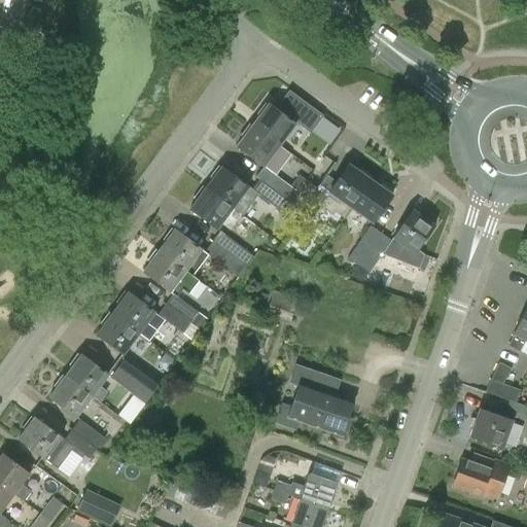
[(268,105),(267,106),(265,104),(256,115),(258,117),(252,126),(249,124),(248,124),(279,146),(294,125),(268,105)]
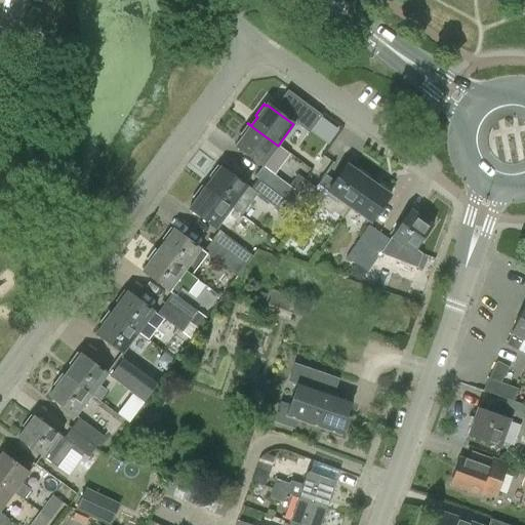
[(278,146),(247,123),(238,135),(242,138),(235,147),(261,167),(278,146)]
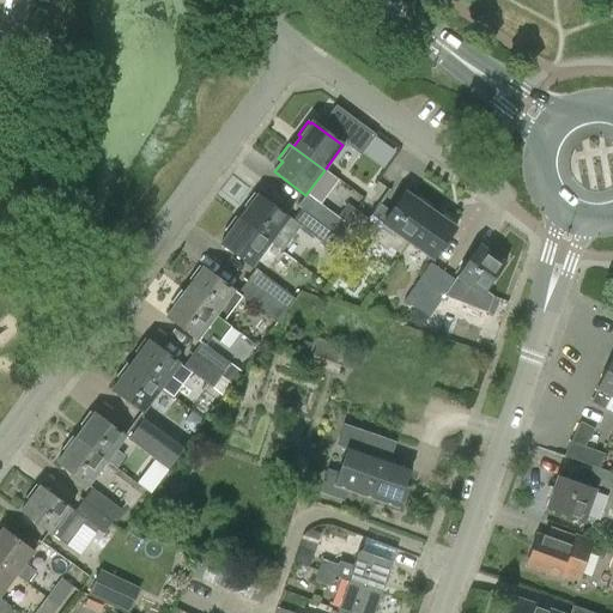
[(369,219),(368,219),(347,249),(359,258),(371,241),(387,252),(389,247),(400,254),(408,242),(430,210),(432,206),(419,198),(417,200),(405,192),(389,213),(380,205),(369,219)]
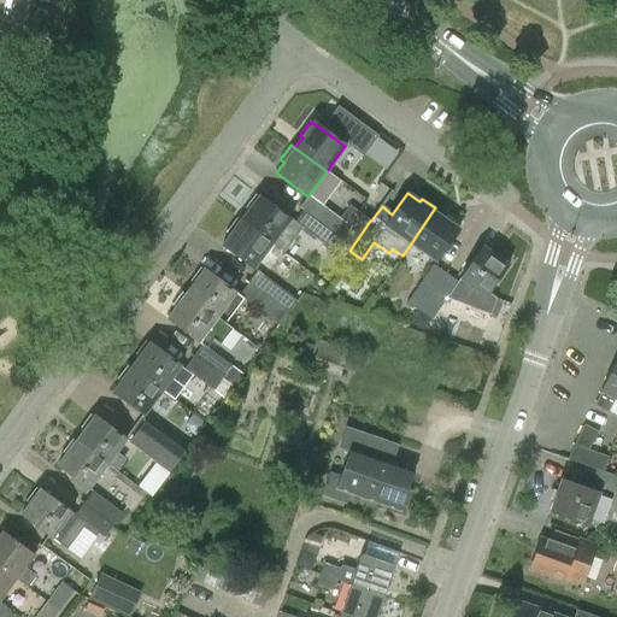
[(294,222),(259,197),(258,197),(256,195),(246,209),(248,210),(240,222),(272,245),(285,253),(303,229),(294,222)]
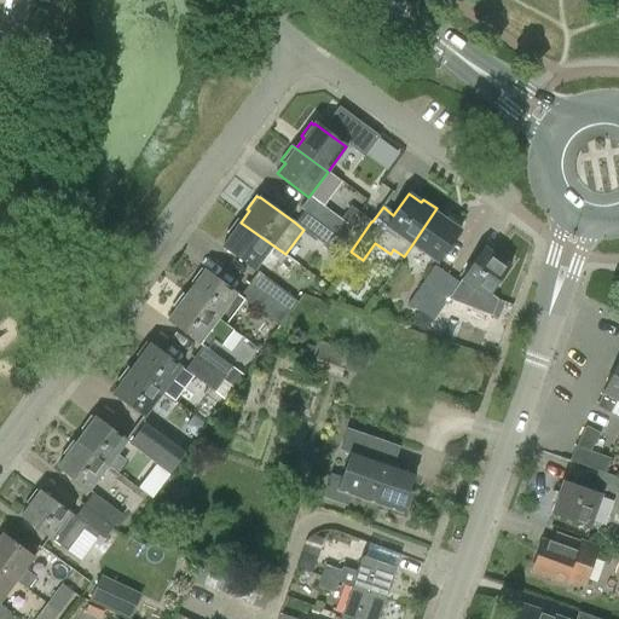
[(360,213),(350,204),(340,219),(313,198),(304,212),(341,239),(350,226),(360,213)]
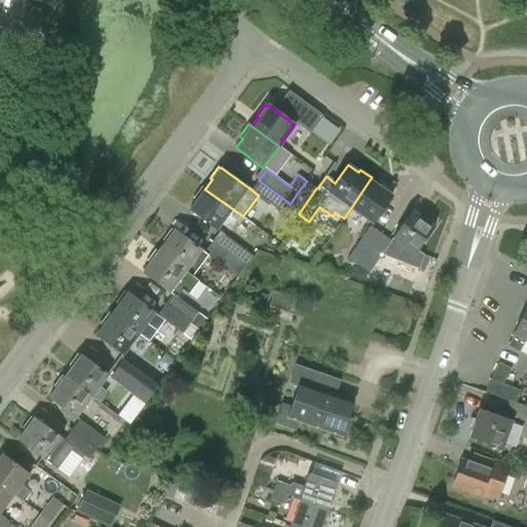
[(283,214),(288,207),(287,207),(290,204),(258,180),(251,189),(258,196),(283,214)]
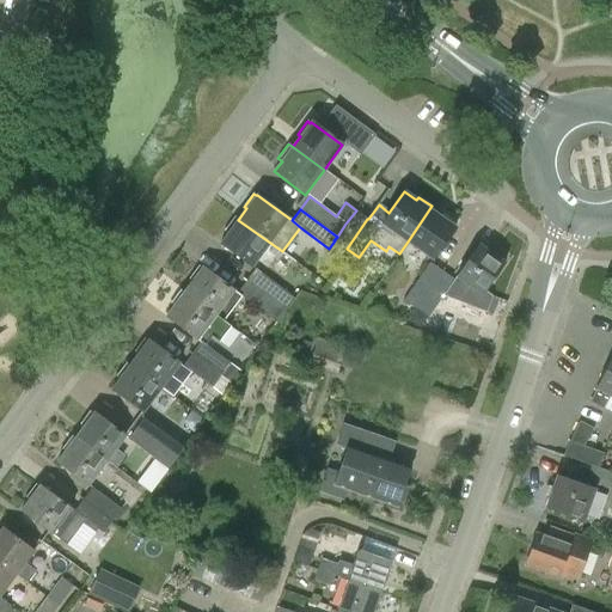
[(456,228),(453,227),(456,224),(442,214),(440,218),(429,209),(408,242),(433,259),(456,228)]
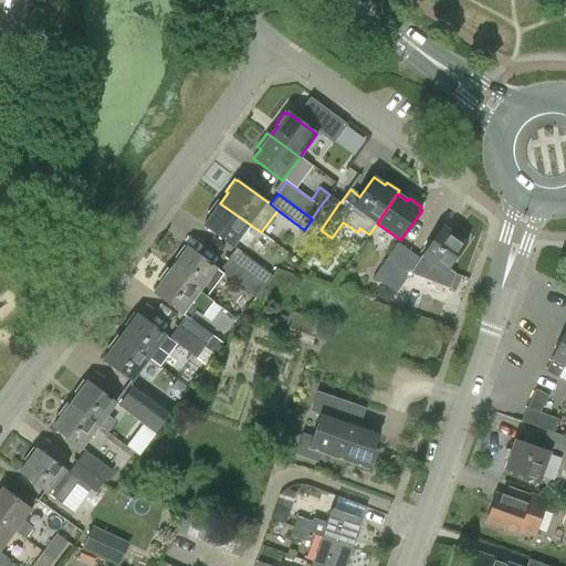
[(320,207),(312,219),(308,222),(310,222),(321,230),(339,202),(329,195),(320,207)]
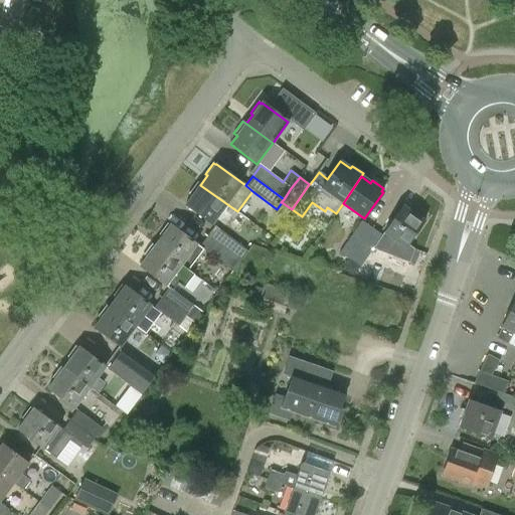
[(227,204),(200,185),(197,183),(189,194),(192,196),(185,206),(211,225),(227,204)]
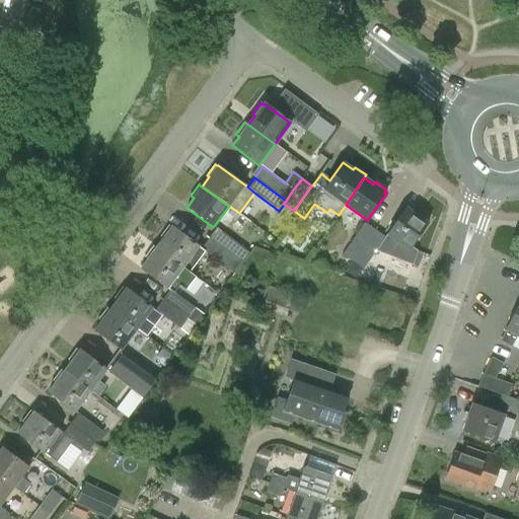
[(387,234),(398,242),(392,257),(412,265),(418,251),(411,246),(428,223),(427,222),(429,220),(418,212),(416,214),(405,207),(387,234)]
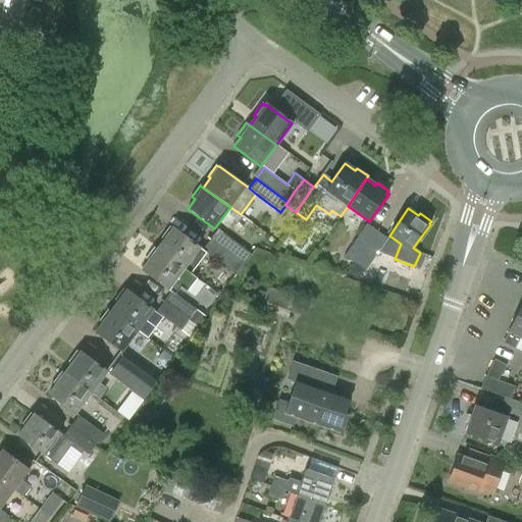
[(366,224),(345,256),(355,264),(377,231),(366,224)]
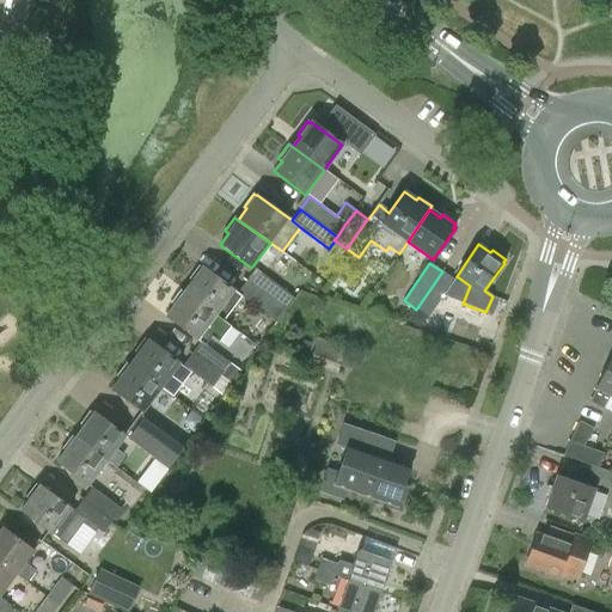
[(202,268),(199,265),(189,279),(193,281),(184,292),(215,316),(222,320),(240,297),(276,323),(286,311),(246,281),(237,293),(202,268)]
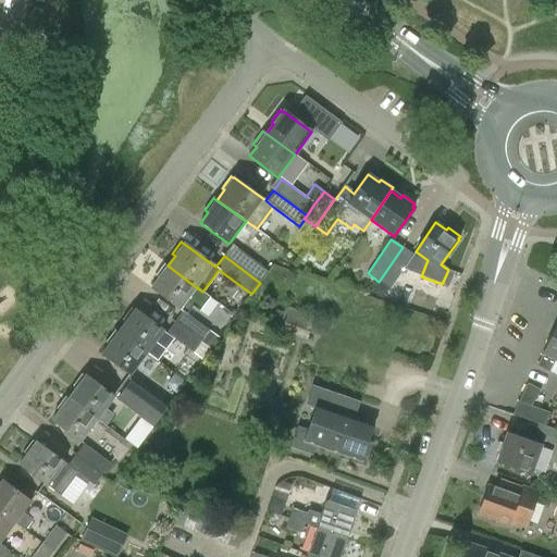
[(268,272),(232,245),(224,256),(260,283),(268,272)]
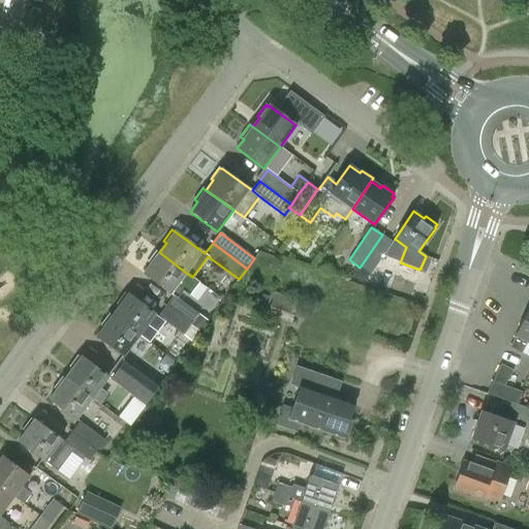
[(370,274),(392,242),(382,235),(360,268),(370,274)]
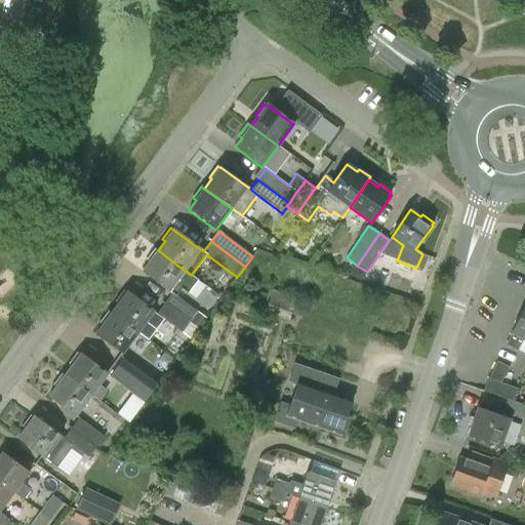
[(169,292),(169,291),(172,293),(164,304),(189,322),(199,329),(206,319),(175,296),(182,288),(188,293),(197,280),(191,275),(185,271),(158,250),(157,251),(155,249),(147,260),(149,263),(142,272),(169,292)]
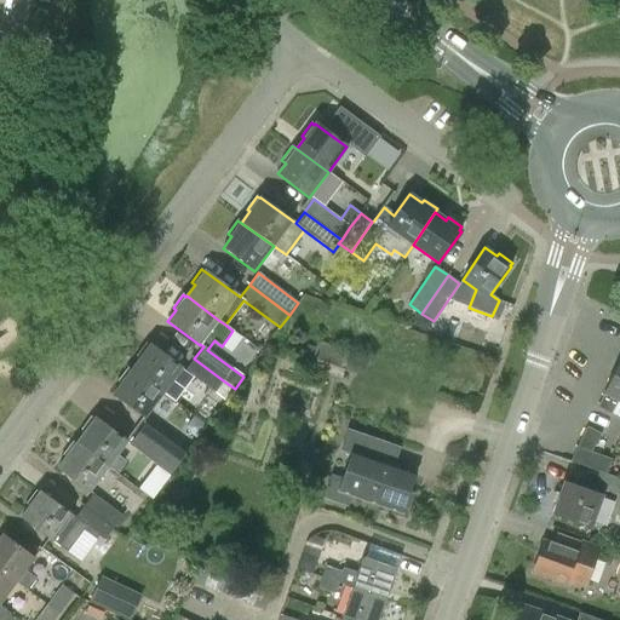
[(141,357),(131,369),(164,394),(164,392),(176,402),(194,377),(214,392),(223,380),(194,359),(185,371),(147,342),(137,355),(141,357)]
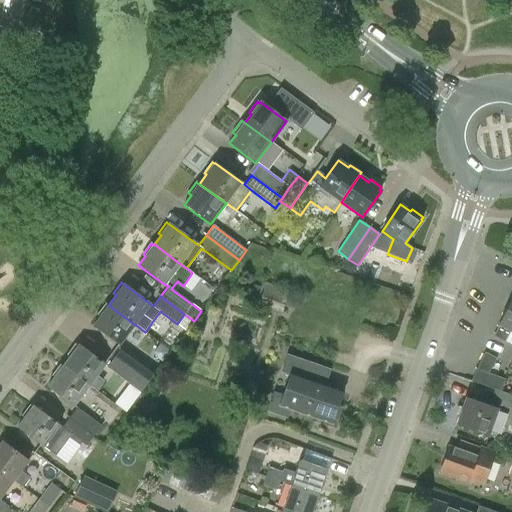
[(290,290),(262,282),(260,287),(254,284),(250,295),(258,297),(256,304),(282,313),(290,290)]
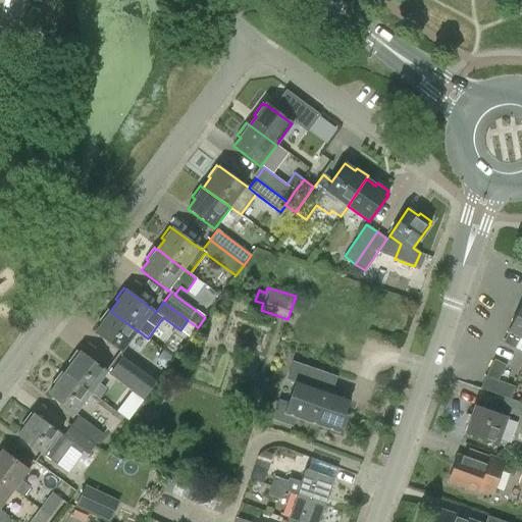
[(515,350),(520,338),(521,338),(521,303),(508,332),(509,332),(503,344),(515,350)]
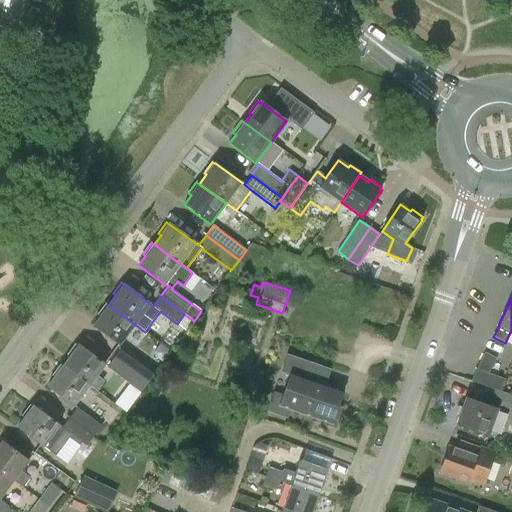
[(135,325),(108,305),(108,306),(105,304),(97,315),(100,317),(93,326),(119,346),(135,325)]
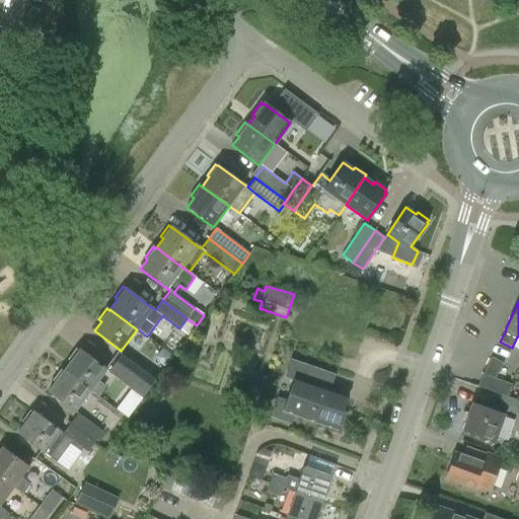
[(71,361),(64,370),(61,368),(61,369),(91,391),(91,390),(98,396),(105,386),(98,381),(106,370),(77,348),(68,359),(71,361)]
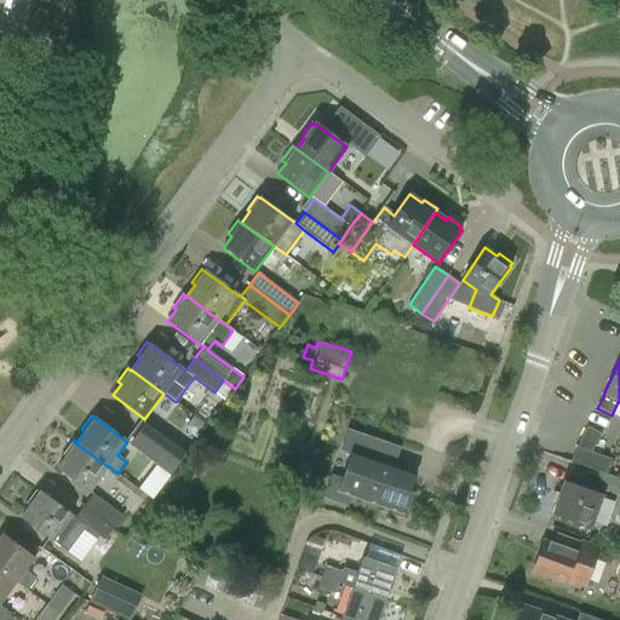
[(188,449),(148,420),(139,432),(178,463),(188,449)]
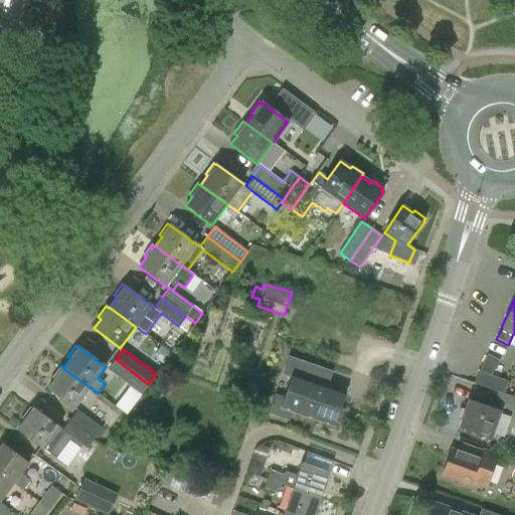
[(290,410),(333,427),(347,391),(325,383),(331,368),(288,352),(265,410),(287,418),(290,410)]
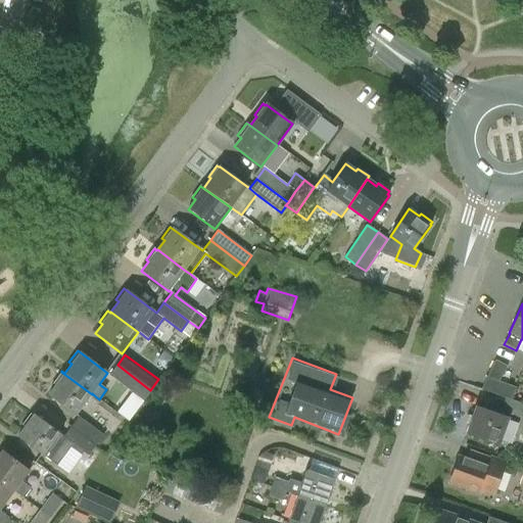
[(516,388),(498,382),(506,367),(495,360),(486,378),(485,378),(481,390),(505,398),(511,400),(516,388)]
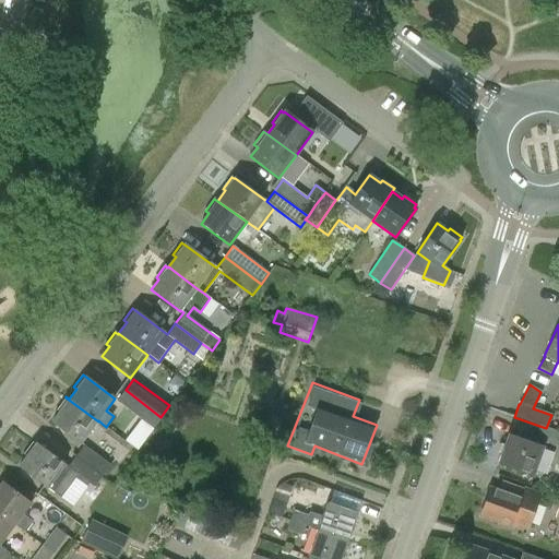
[(152,426),(153,427),(161,417),(126,390),(117,401),(152,426)]
